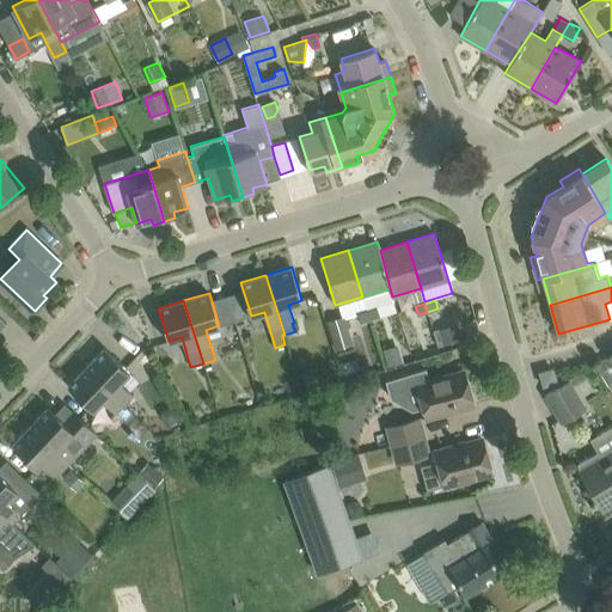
[(377,307),(367,310),(369,320),(379,318),(377,307)]
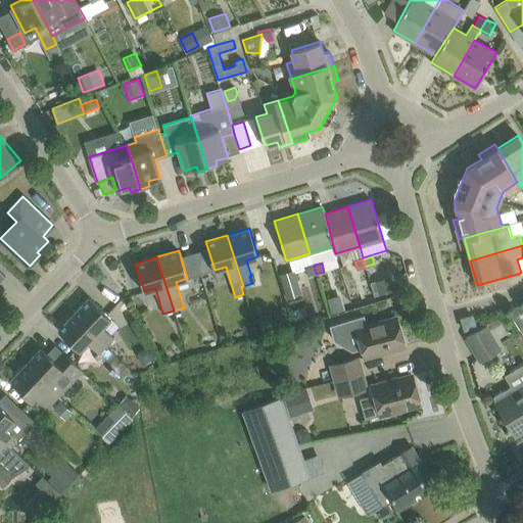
[(314,265),(304,267),(306,276),(316,274),(314,265)]
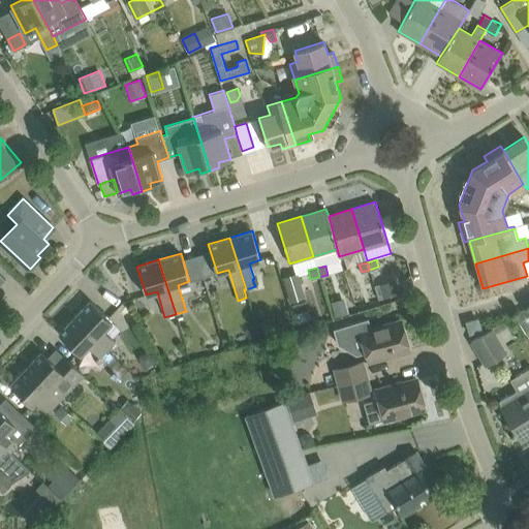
[(298,273),(283,277),(290,302),(305,298),(298,273)]
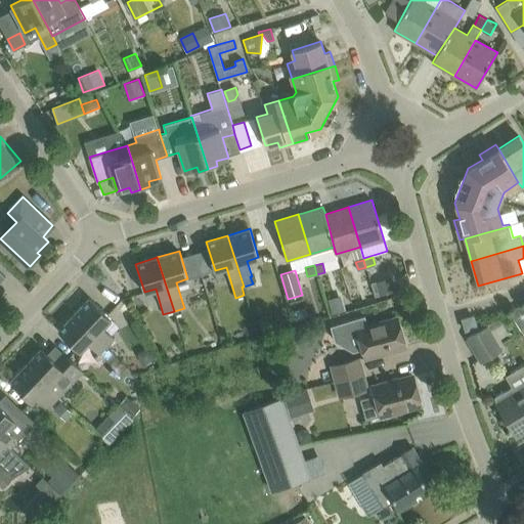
[(407,275),(398,277),(401,288),(409,286),(407,275)]
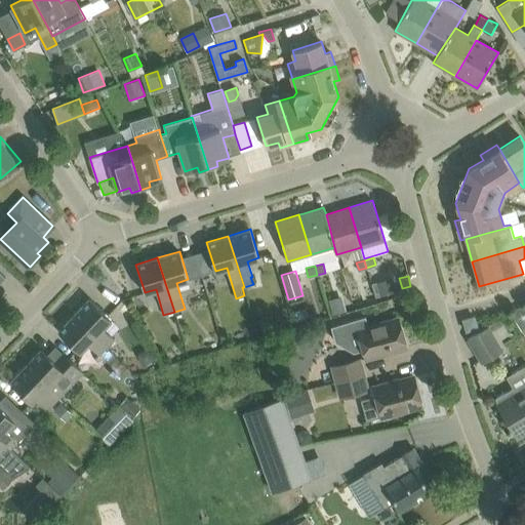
[(392,277),(371,283),(376,297),(396,290),(392,277)]
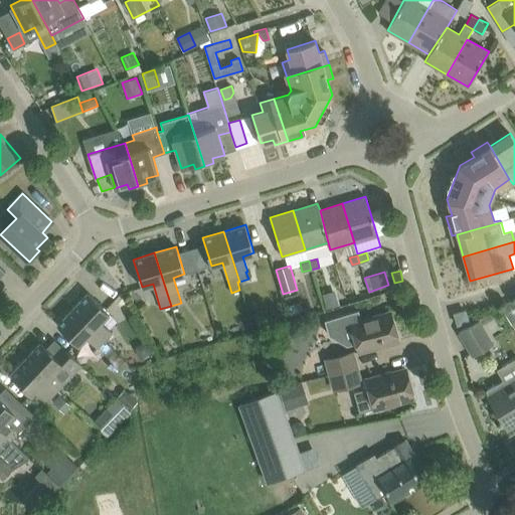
[(339,305),(335,290),(322,294),(326,309),(339,305)]
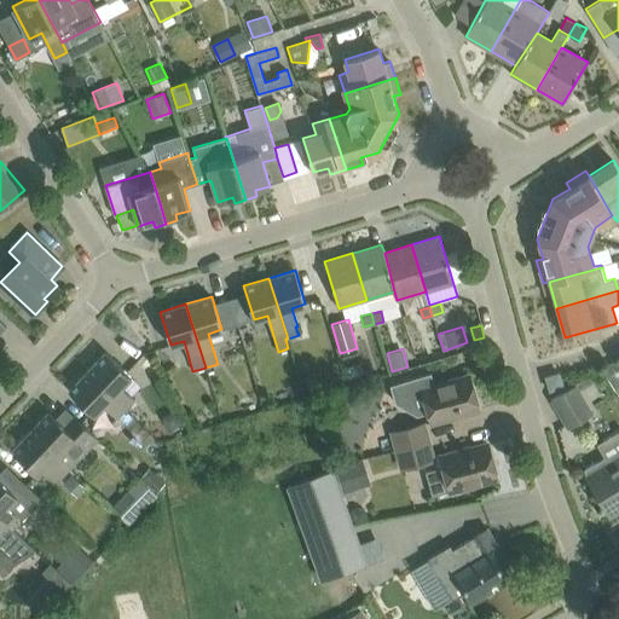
[(105,352),(87,371),(126,409),(136,399),(121,386),(131,376),(123,368),(105,352)]
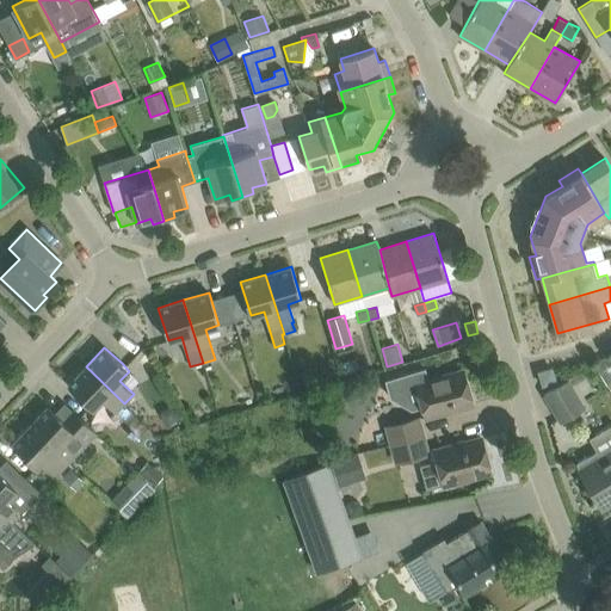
[(359,370),(356,359),(341,363),(345,375),(359,370)]
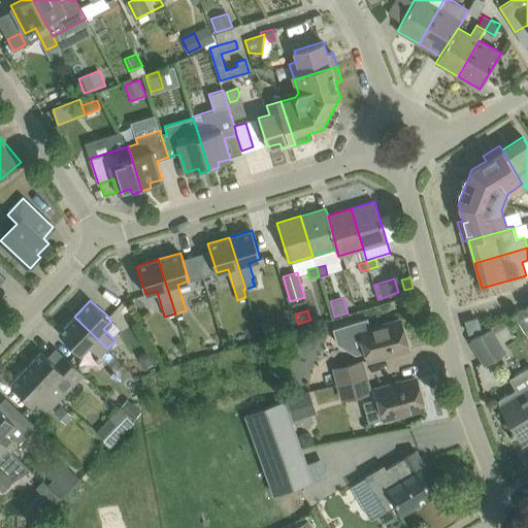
[(107,349),(74,317),(59,333),(80,354),(89,345),(100,357),(107,349)]
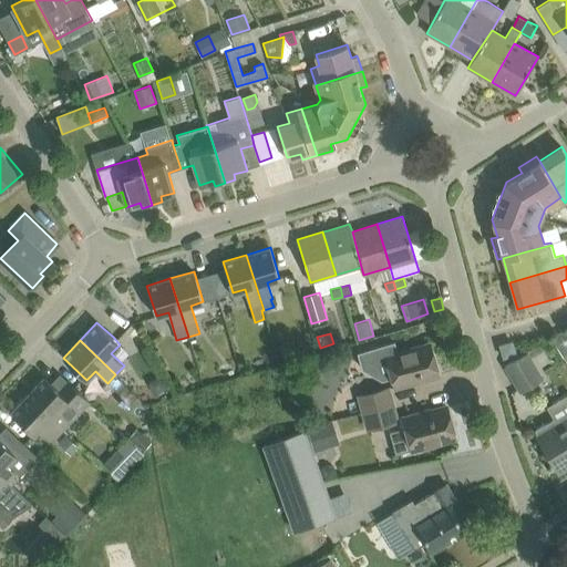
[(500,344),(503,357),(515,353),(512,341),(500,344)]
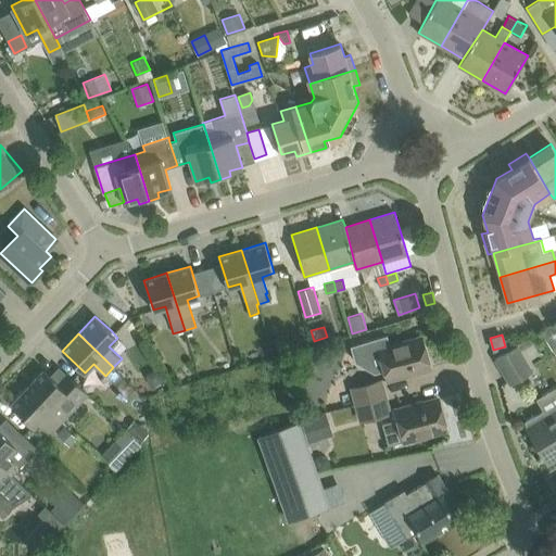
[(276,337),(278,349),(287,346),(285,336),(276,337)]
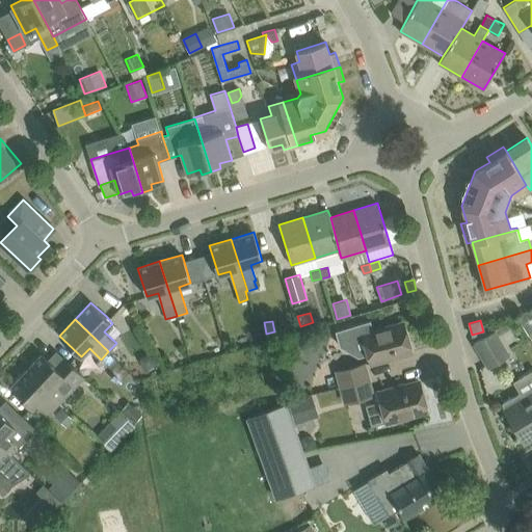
[(369,321),(336,331),(340,347),(357,357),(358,357),(367,354),(370,364),(411,352),(402,321),(371,329),(369,321)]
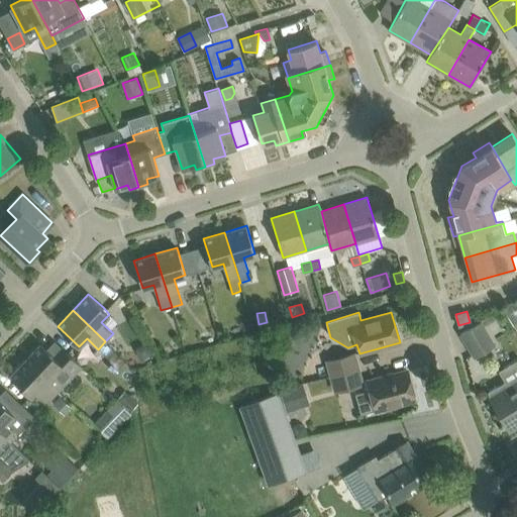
[(460,333),(475,355),(494,344),(480,321),(460,333)]
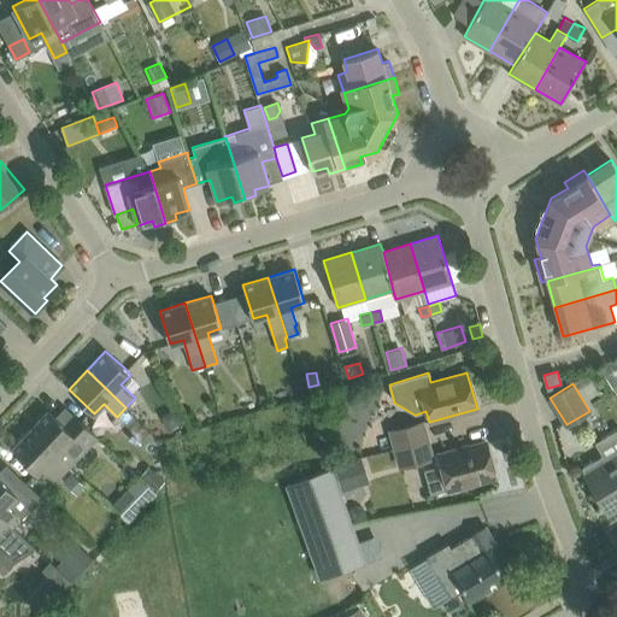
[(165,413),(163,421),(169,430),(181,423),(174,409),(165,413)]
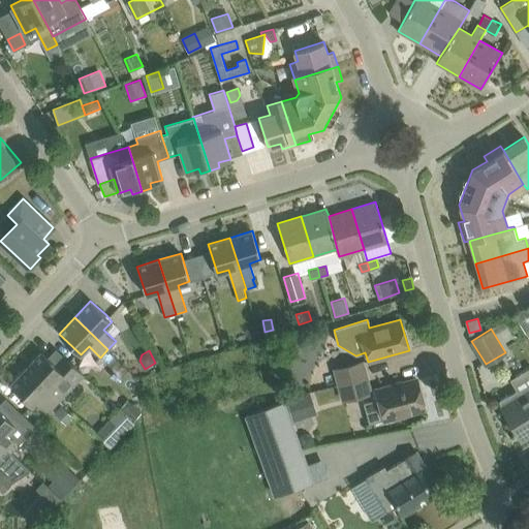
[(41,351),(26,368),(59,400),(84,375),(71,363),(62,371),(41,351)]
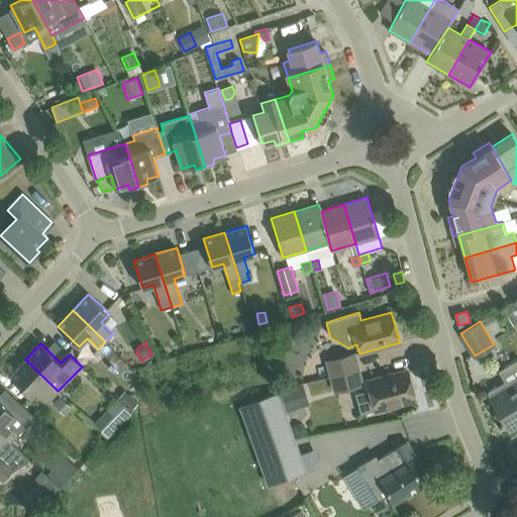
[(327,360),(331,376),(356,369),(353,353),(327,360)]
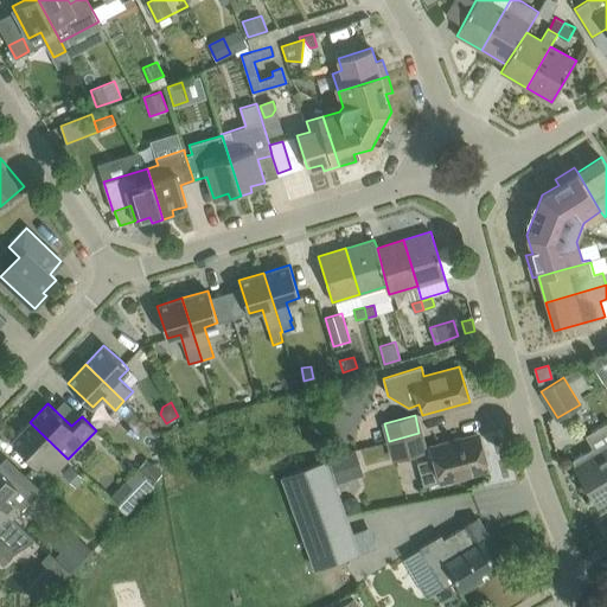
[(68,459),(30,422),(11,441),(29,458),(37,465),(45,455),(59,468),(68,459)]
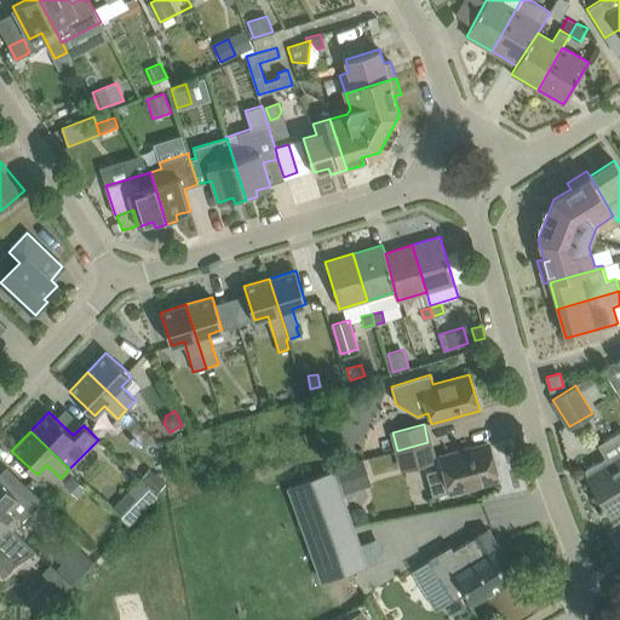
[(428,442),(397,451),(402,469),(432,460),(428,442)]
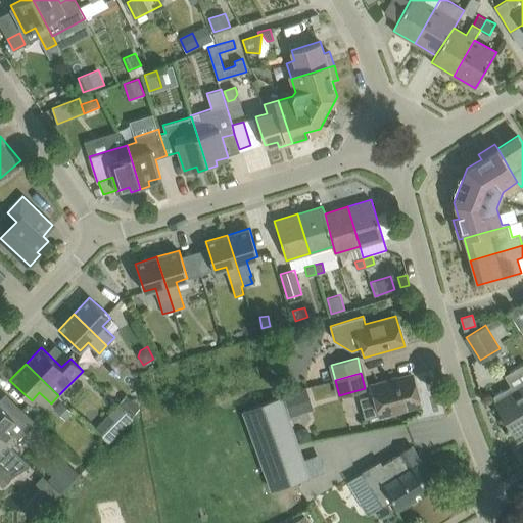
[(375,393),(363,397),(369,418),(420,405),(412,375),(372,385),(375,393)]
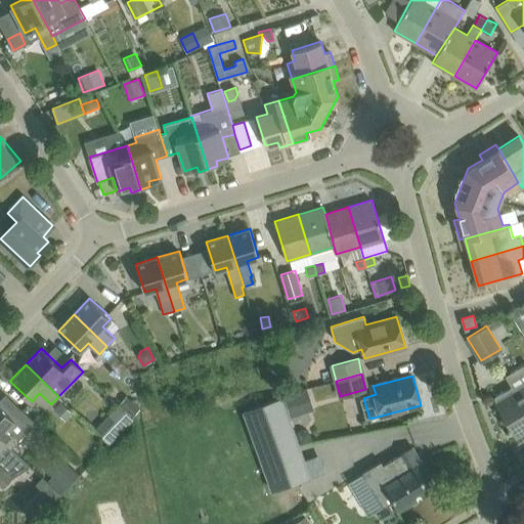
[(523,379),(493,397),(516,436),(523,431),(523,379)]
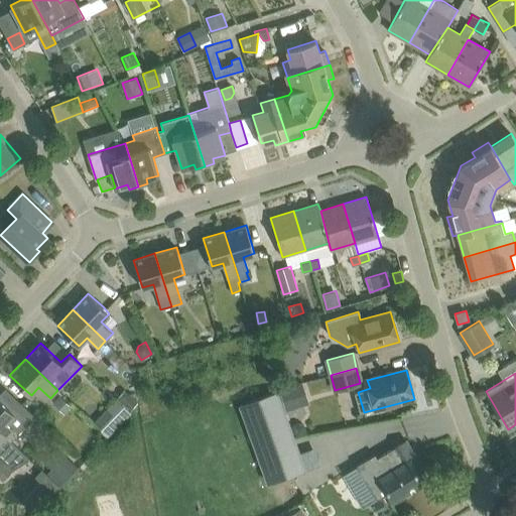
[(1,384),(0,385),(0,429),(10,440),(34,415),(1,384)]
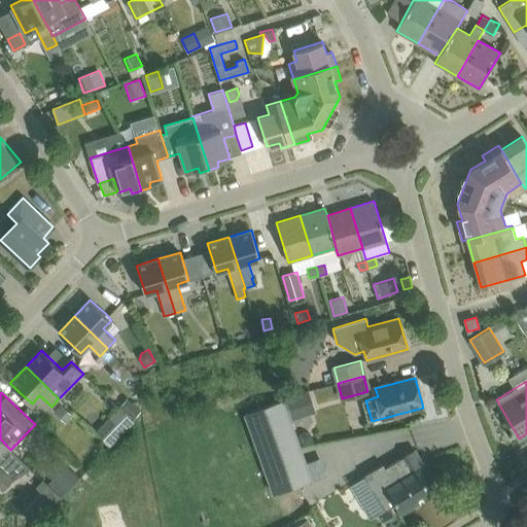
[(127,397),(118,407),(133,419),(140,411),(127,397)]
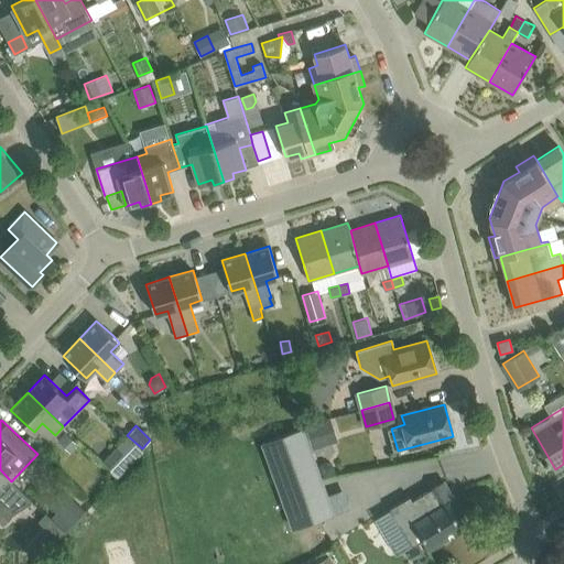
[(335,513),(304,427),(260,443),(291,529),(335,513)]
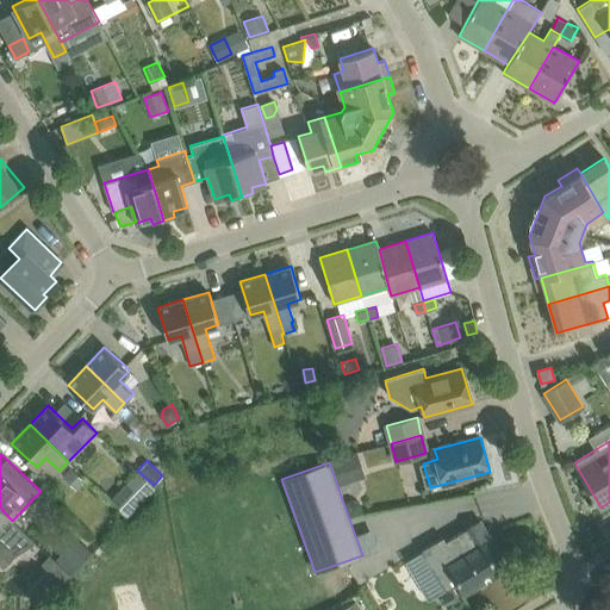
[(67,477),(79,489),(86,480),(73,468),(67,477)]
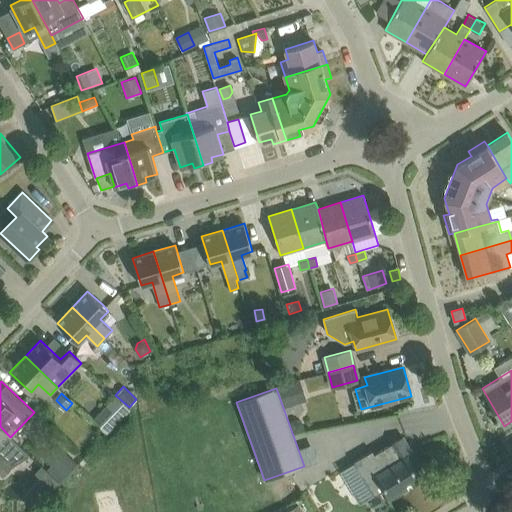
[(129,409),(115,396),(92,420),(106,433),(129,409)]
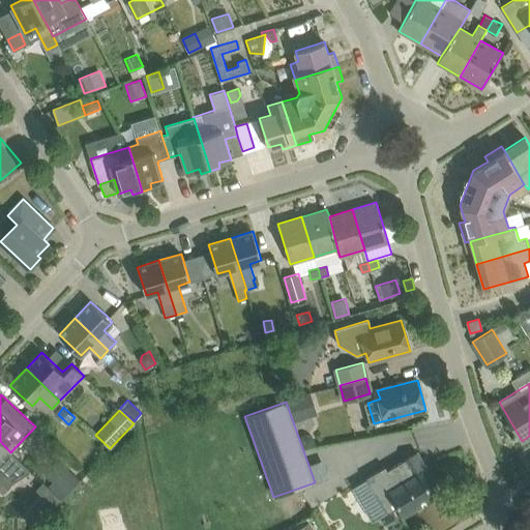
[(307,434),(300,436),(304,448),(316,444),(314,438),(307,434)]
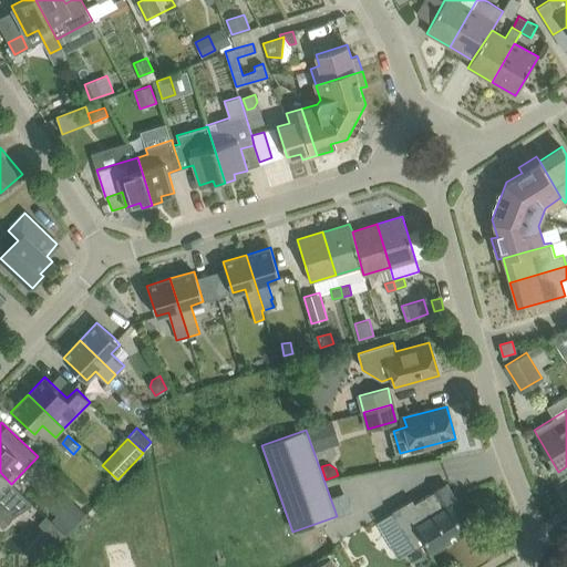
[(0,504),(11,514),(21,508),(30,502),(11,484),(0,472),(0,504)]
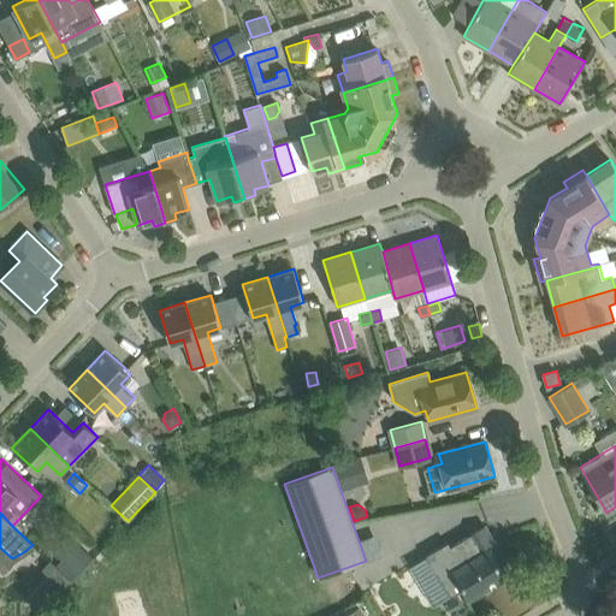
[(427,556),(412,566),(434,604),(463,587),(468,596),(504,574),(503,572),(498,563),(504,558),(485,526),(451,546),(449,543),(427,555),(427,556)]
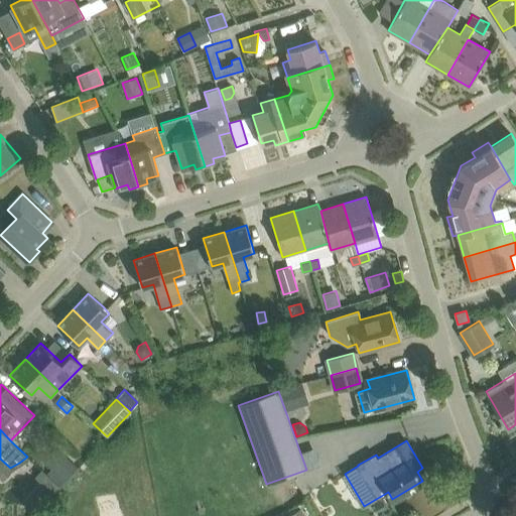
[(51,470),(47,475),(60,487),(78,468),(65,456),(51,470)]
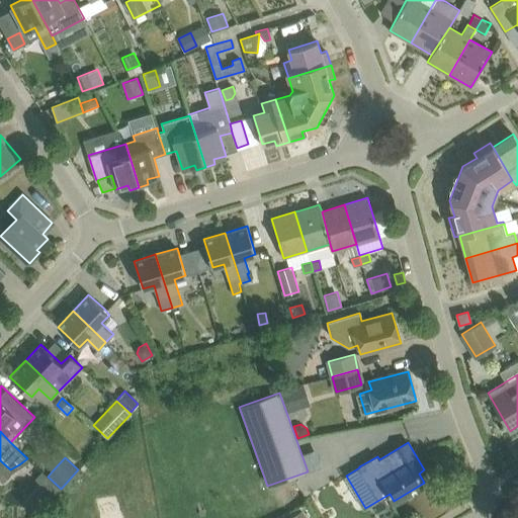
[(12,471),(0,460),(0,480),(2,482),(12,471)]
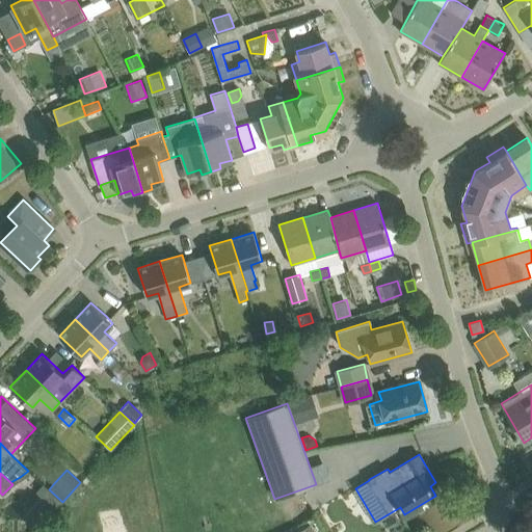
[(60,501),(52,493),(45,500),(54,509),(60,501)]
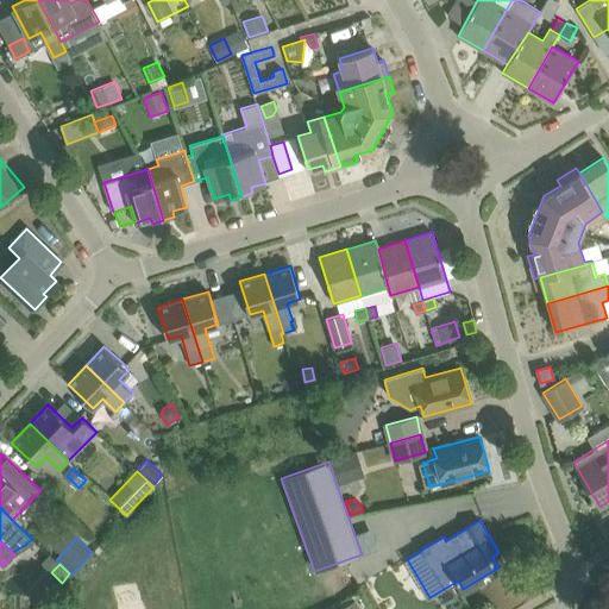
[(5,598),(5,608),(27,608),(29,597),(5,598)]
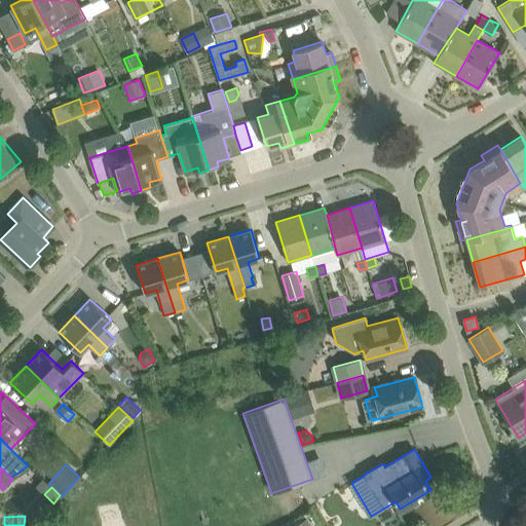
[(314,525),(308,517),(295,525),(314,525)]
